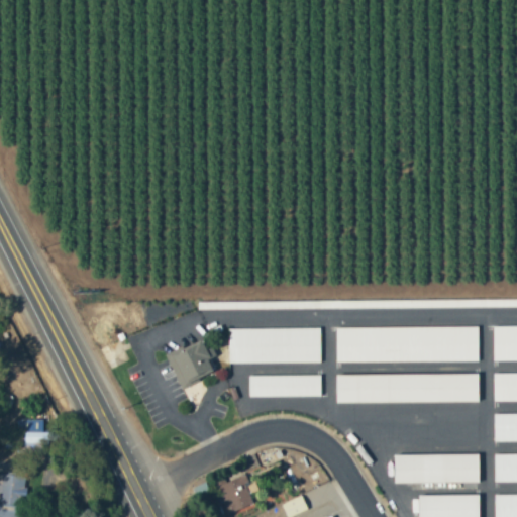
[(516,359),(516,325),(493,326),(493,360),(516,359)]
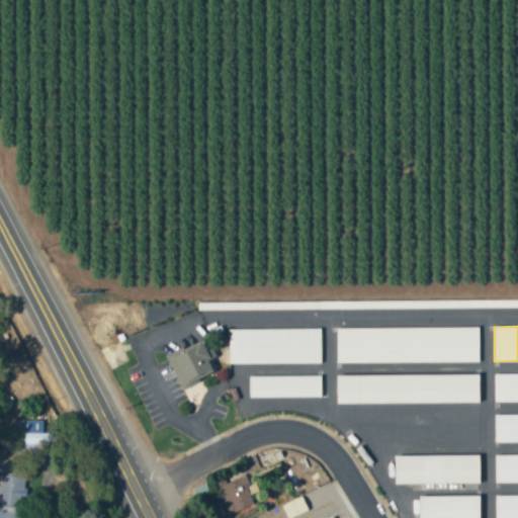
[(479,327),(336,328),(337,362),(479,361),(479,327)]
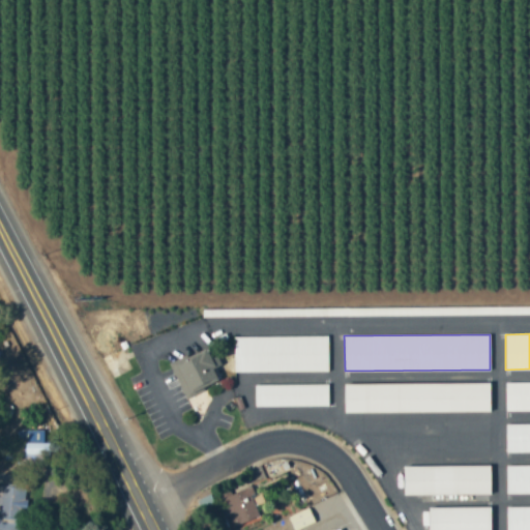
[(234,372),(328,371),(328,335),(234,336),(234,372)]
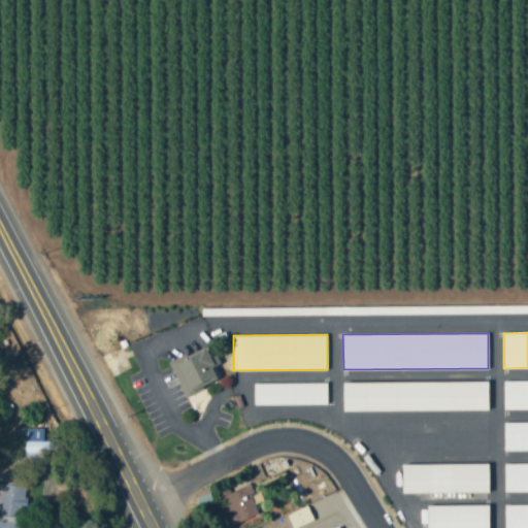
[(184,395),(218,381),(211,365),(213,364),(205,347),(169,361),(184,395)]
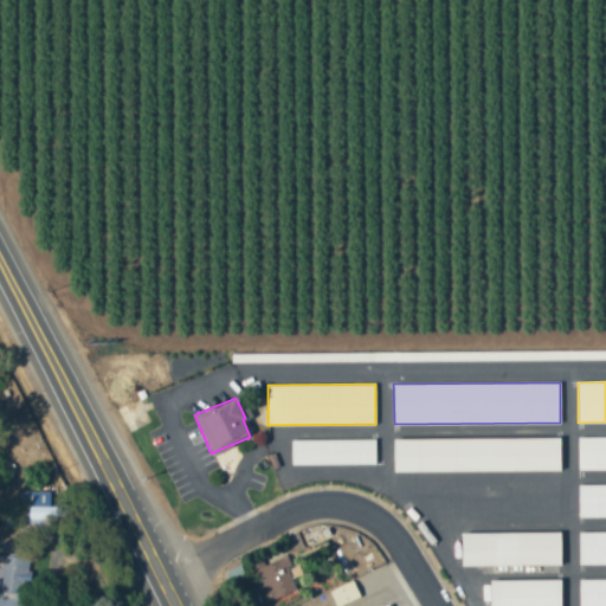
[(393,439),(393,471),(560,470),(560,437),(393,439)]
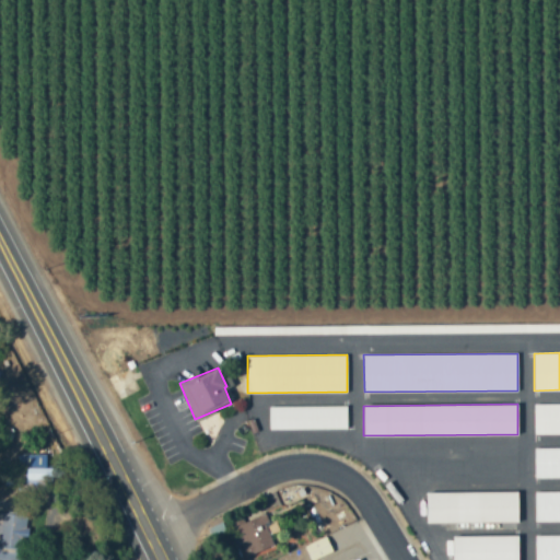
[(559,404),(534,404),(534,434),(559,433),(559,404)]
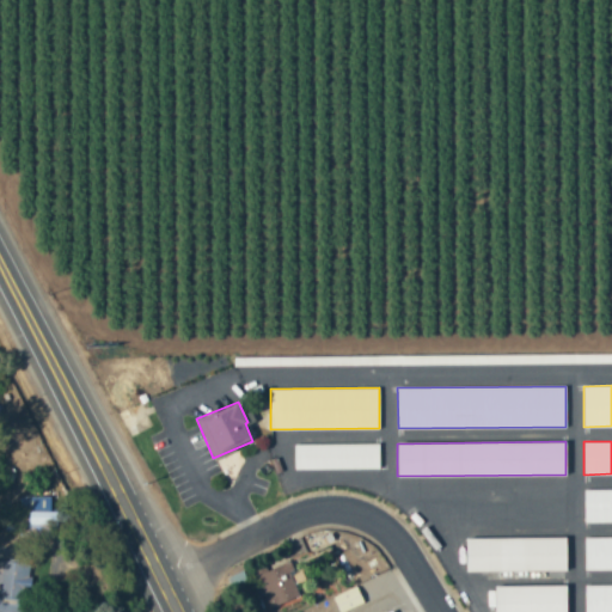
[(294,469),(379,469),(379,442),(294,444),(294,469)]
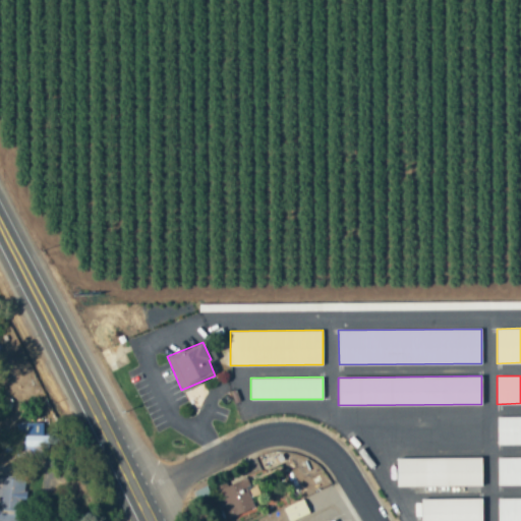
[(520,415),(498,416),(498,445),(520,444),(520,415)]
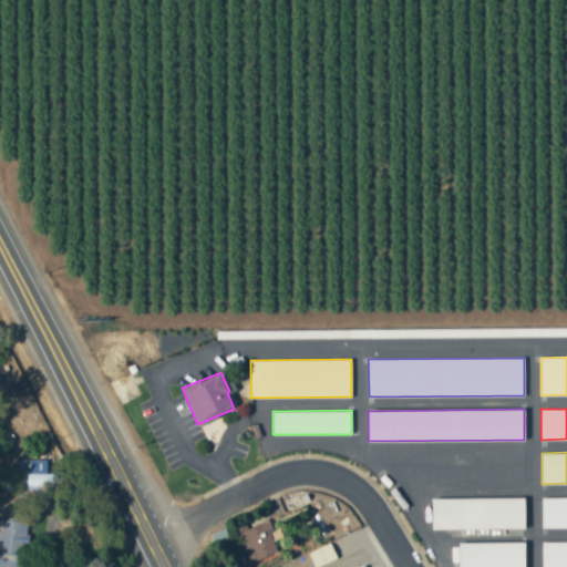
[(47,460),(19,460),(19,473),(27,473),(27,486),(53,486),(52,473),(47,473),(47,460)]
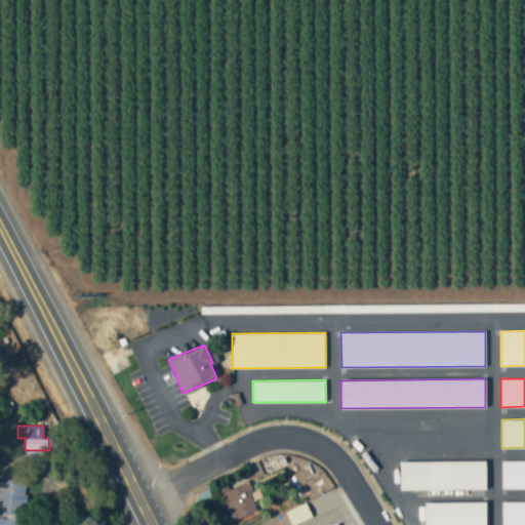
[(486,488),(486,459),(400,461),(401,490),(486,488)]
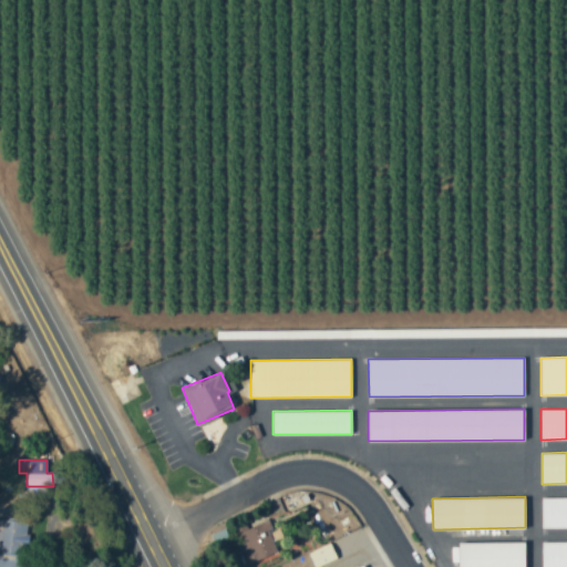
[(566,497),(542,497),(542,528),(566,527),(566,497)]
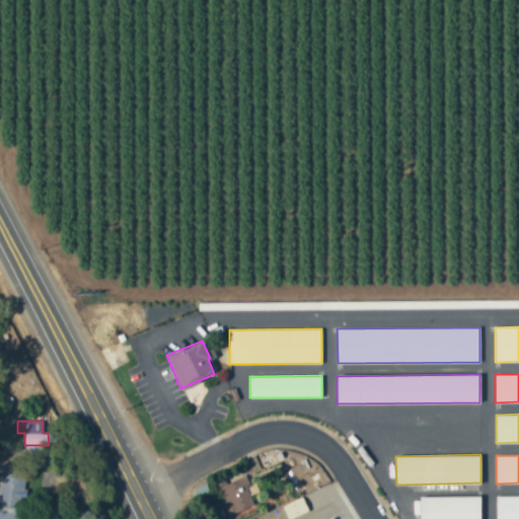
[(0,518),(20,518),(24,476),(0,474),(0,518)]
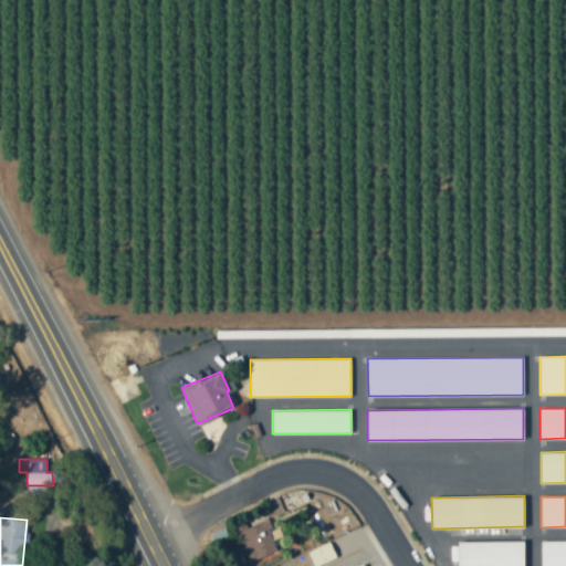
[(272,527),(268,517),(237,532),(251,563),(278,551),(268,530),(272,527)]
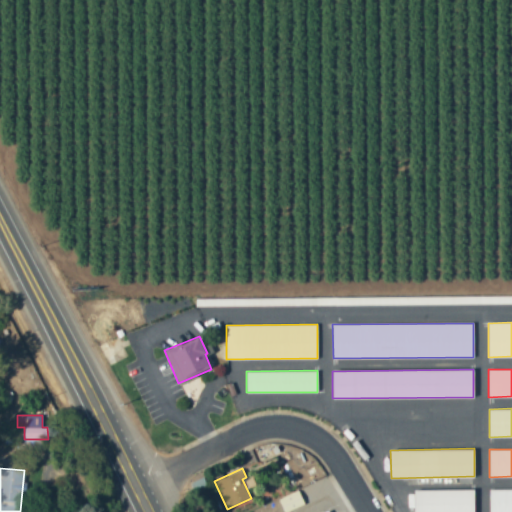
[(511,511),(511,488),(489,489),(489,511),(511,511)]
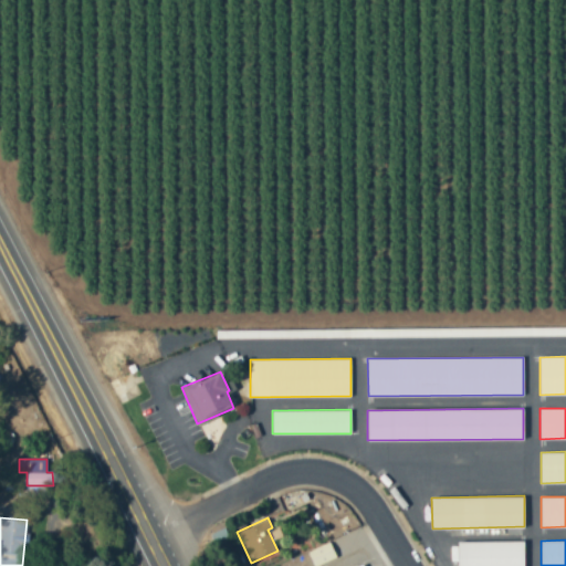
[(524,565),(524,541),(458,542),(458,565),(524,565)]
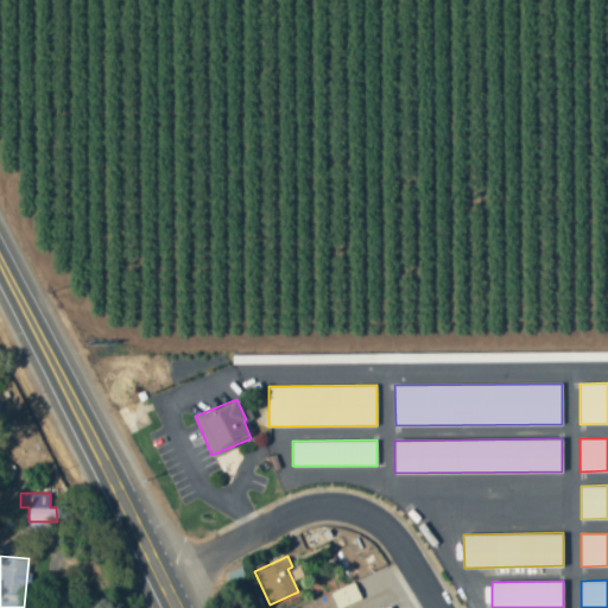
[(339,607),(361,599),(355,583),(331,593),(337,607),(339,607)]
